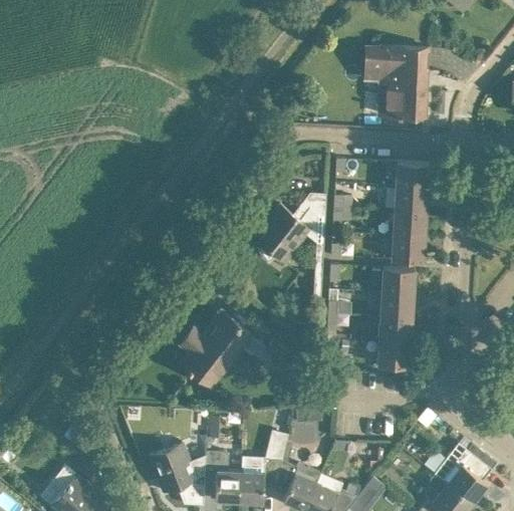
[(449,0),(464,11),(472,0),(449,0)]
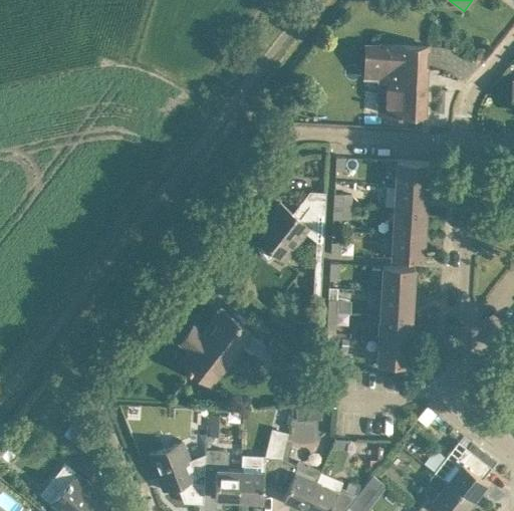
[(425,116),(428,48),(384,46),(384,49),(366,48),(364,75),(384,76),(382,114),(397,115),(397,116),(401,116),(401,115),(425,116)]
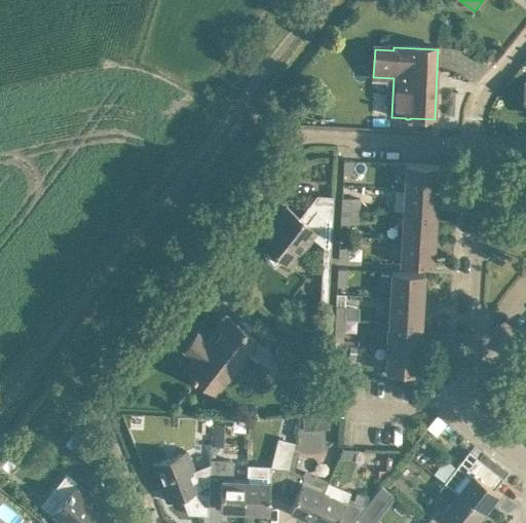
[(343,177),(352,178),(352,163),(343,162),(343,177)]
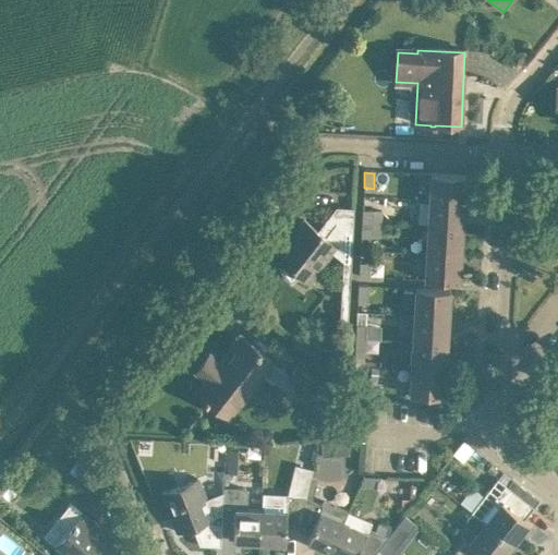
[(432,176),(429,203),(463,204),(465,178),(432,176)]
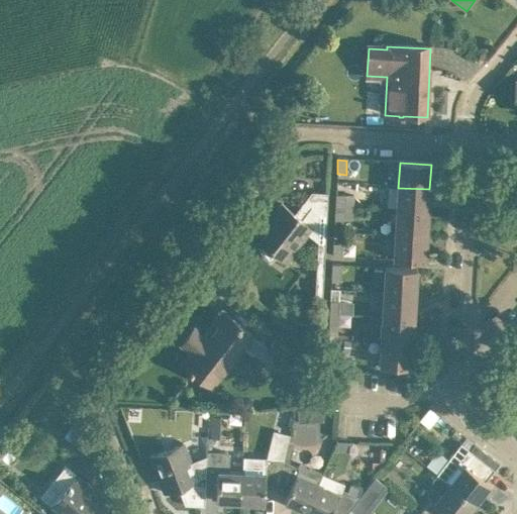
[(397,212),(428,214),(429,189),(398,188),(397,212)]
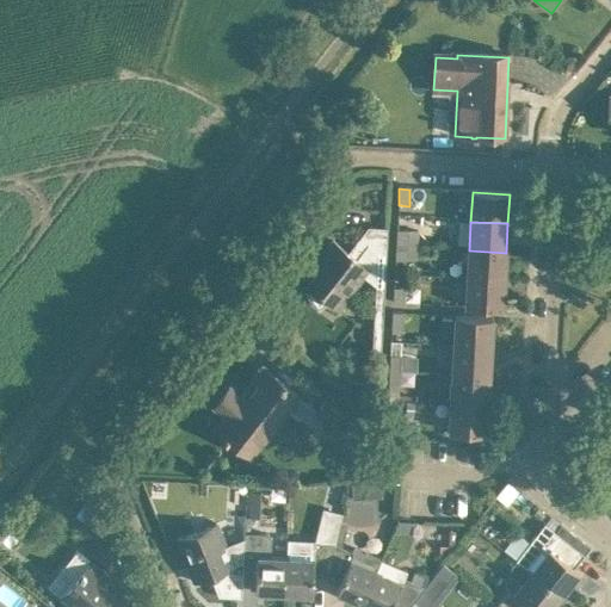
[(371,354),(380,355),(384,286),(386,261),(388,230),(368,229),(347,255),(333,243),(321,259),(326,264),(307,289),(326,303),(337,311),(364,277),(376,287),(371,354)]
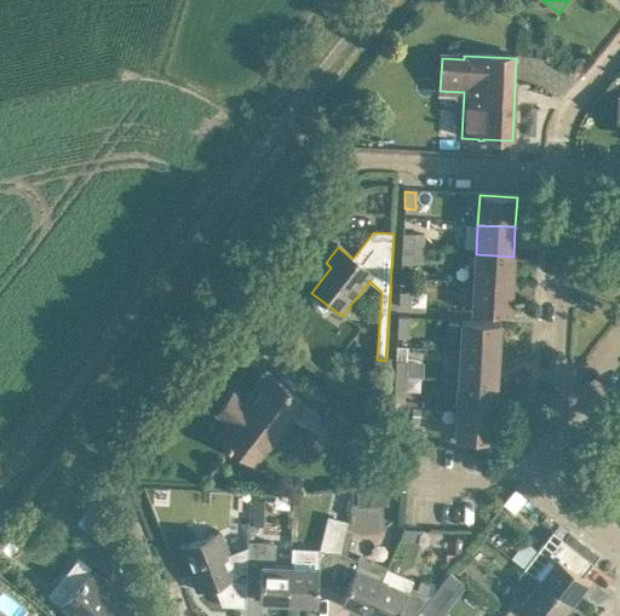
[(402,236),(402,251),(423,252),(424,237),(402,236)]
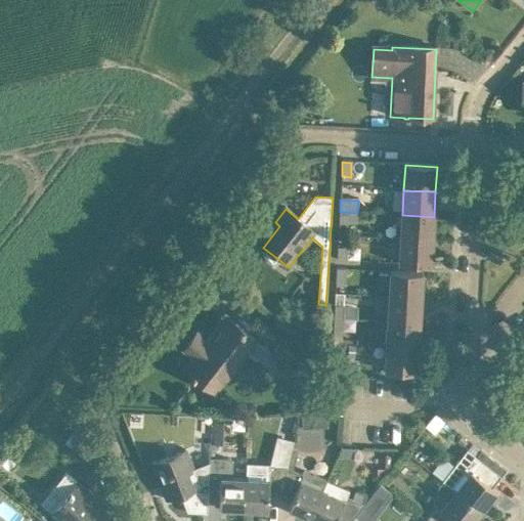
[(339,226),(348,226),(348,225),(357,225),(357,213),(340,212),(339,226)]
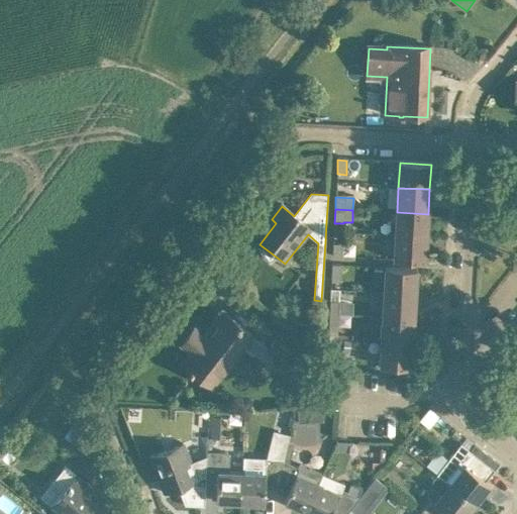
[(396,237),(426,238),(428,214),(397,212),(396,237)]
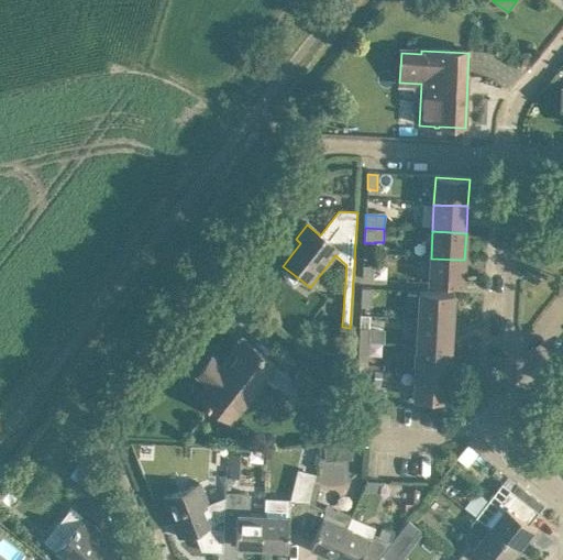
[(463,287),(464,260),(431,259),(429,285),(463,287)]
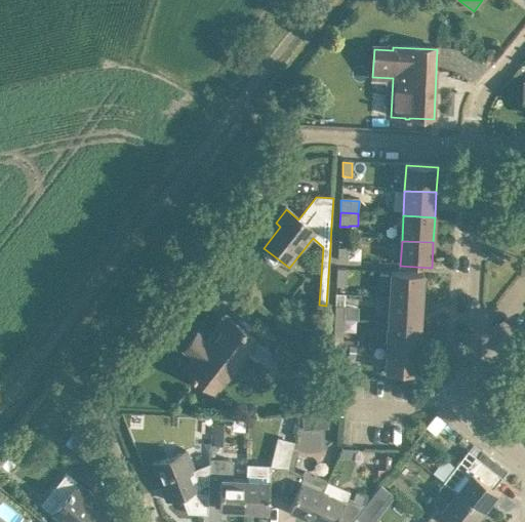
[(338,250),(337,264),(347,264),(347,262),(348,250),(338,250)]
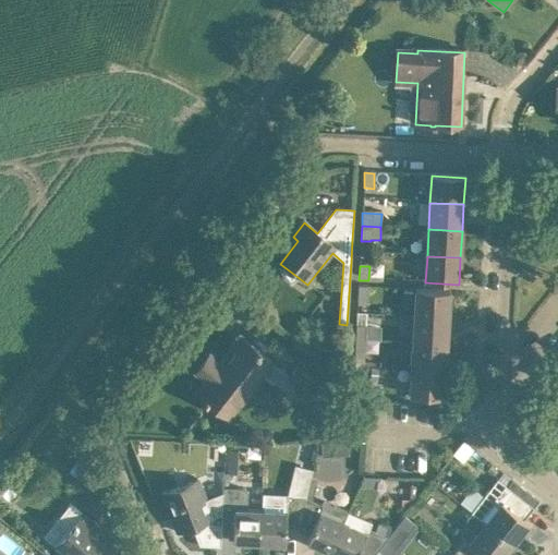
[(367,303),(368,289),(359,289),(358,302),(367,303)]
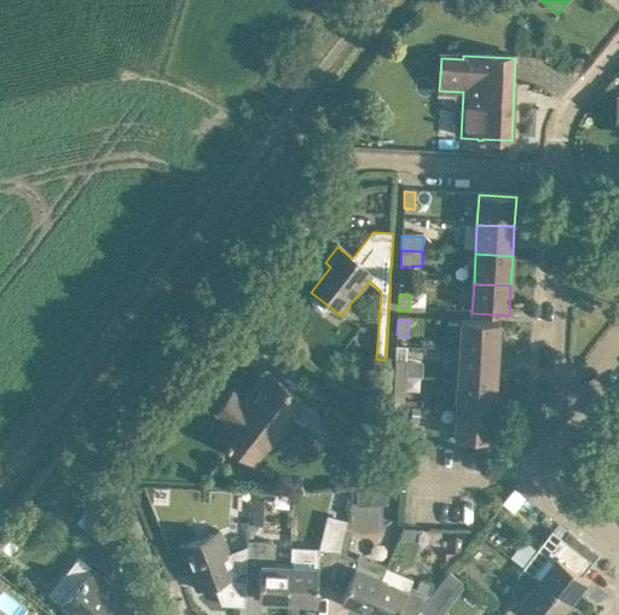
[(462,321),(460,352),(497,354),(499,324),(462,321)]
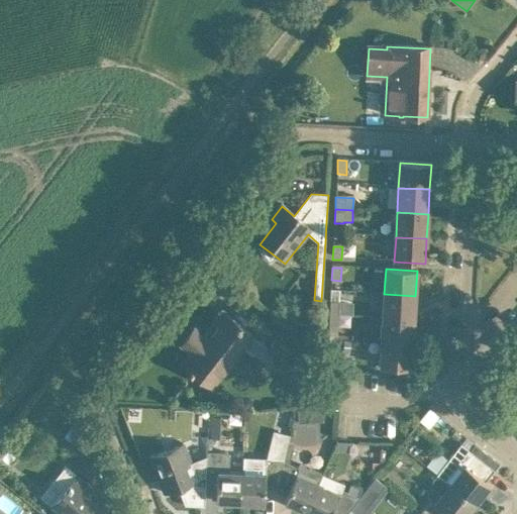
[(384,294),(383,318),(414,320),(415,296),(384,294)]
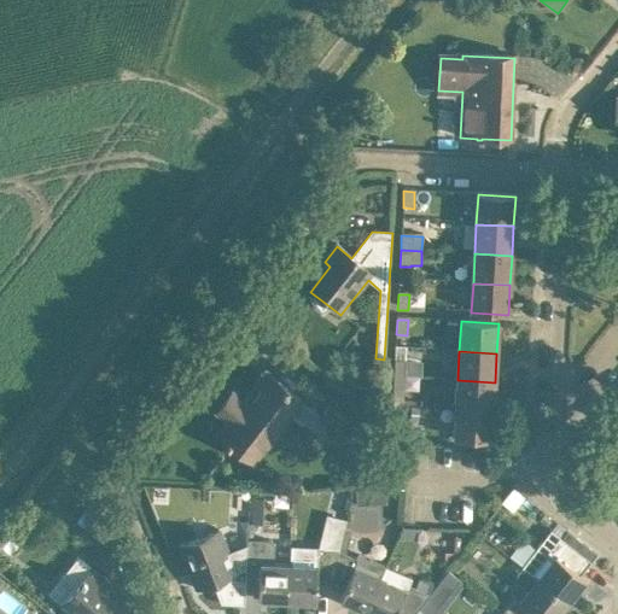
[(395,363),(394,376),(404,378),(404,376),(406,364),(395,363)]
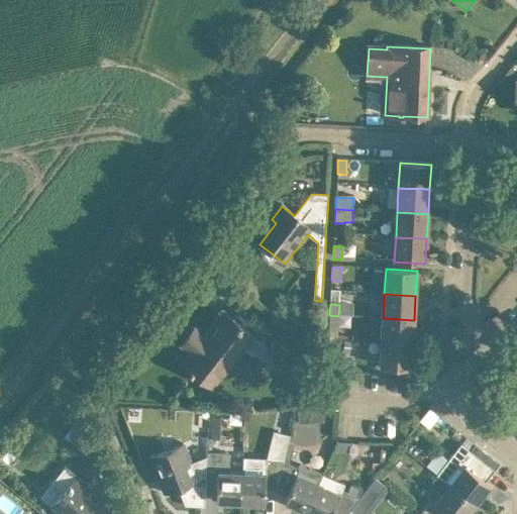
[(337,330),(338,316),(329,315),(329,329),(337,330)]
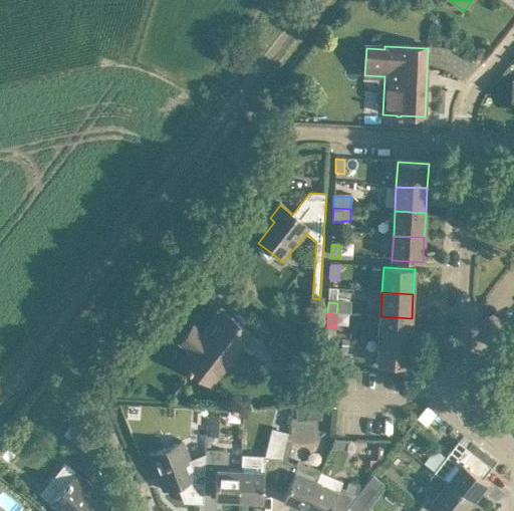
[(194,328),(181,345),(190,352),(181,362),(190,369),(188,372),(191,374),(193,371),(197,374),(212,387),(242,346),(251,353),(260,343),(251,336),(252,335),(241,327),(226,315),(207,339),(194,328)]
